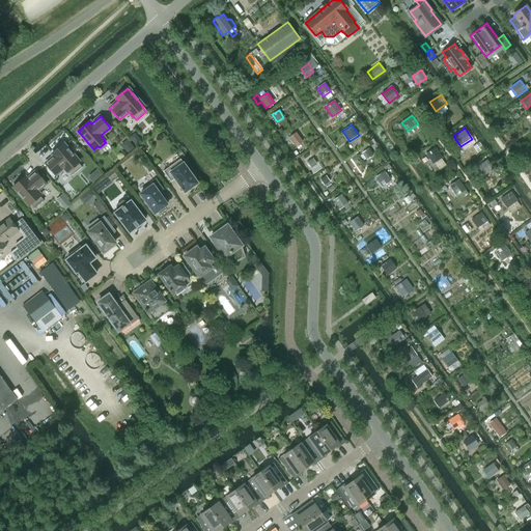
[(129,137),(136,146),(142,141),(135,133),(129,137)]
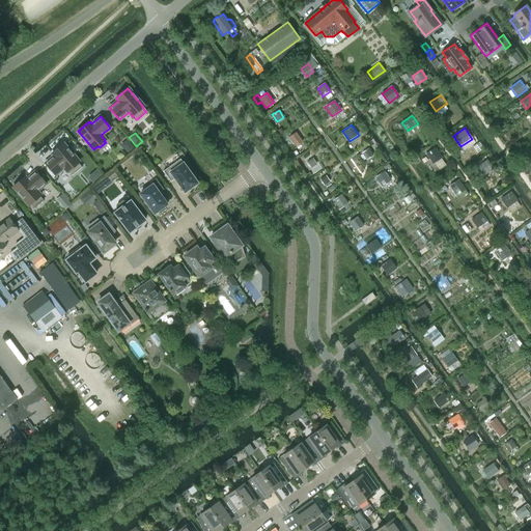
[(296,147),(303,141),(296,133),(288,138),(296,147)]
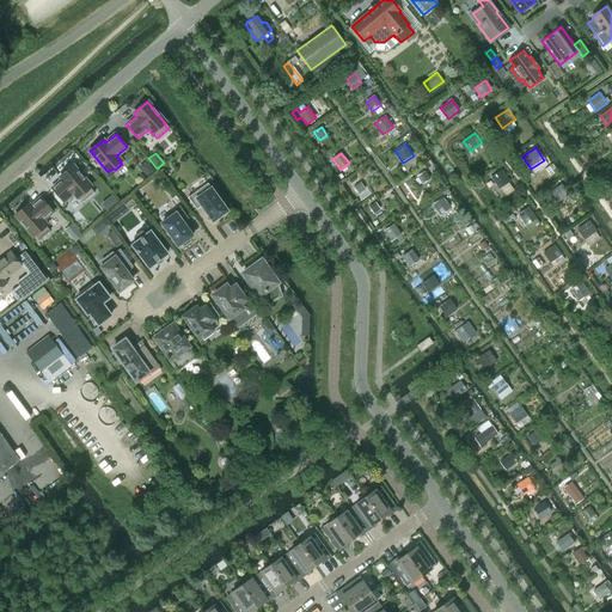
[(147,177),(154,170),(146,160),(139,166),(147,177)]
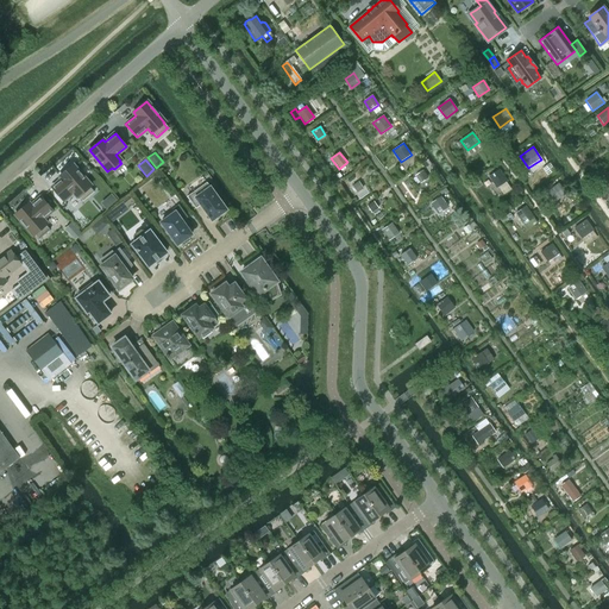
[(82,201),(94,192),(93,192),(89,187),(90,186),(71,164),(60,176),(62,179),(51,188),(63,201),(73,192),(77,198),(79,196),(82,201)]
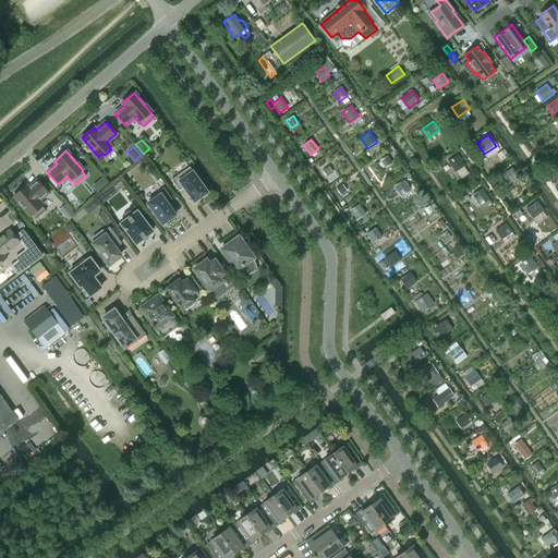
[(455,172),(464,166),(457,155),(447,161),(455,172)]
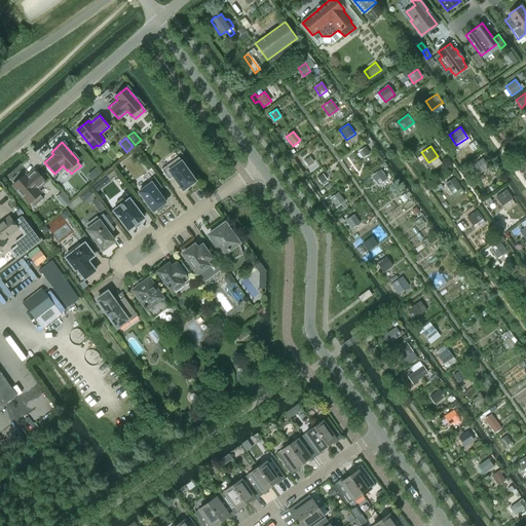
[(363,158),(370,154),(365,147),(359,151),(363,158)]
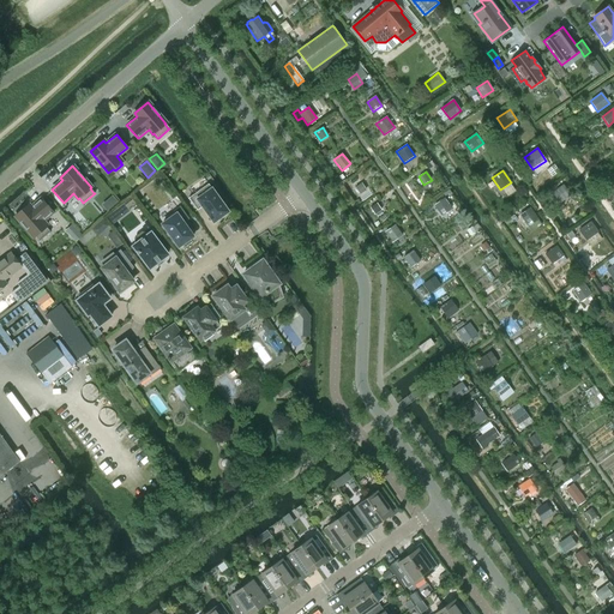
[(228,211),(209,184),(188,198),(197,210),(203,206),(214,222),(228,211)]
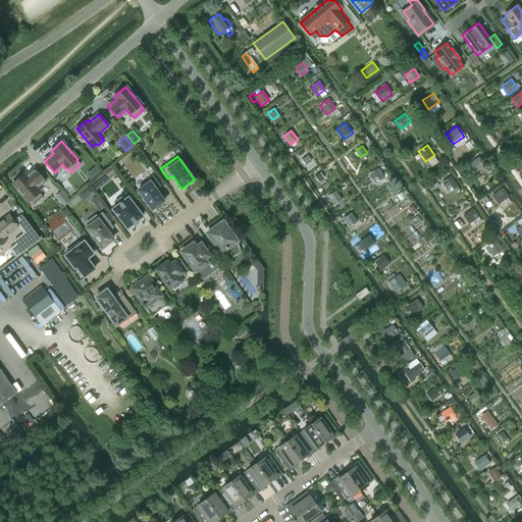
[(475,173),(485,166),(479,157),(468,164),(475,173)]
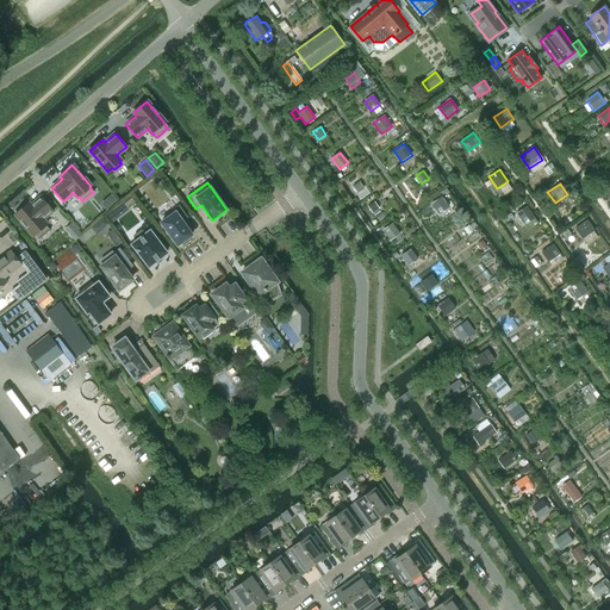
[(107,207),(118,199),(112,193),(103,201),(107,207)]
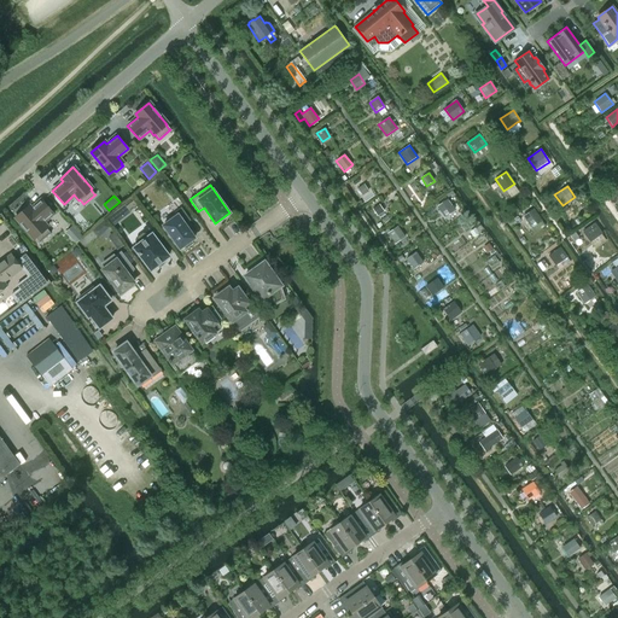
[(444,217),(455,210),(447,199),(437,207),(444,217)]
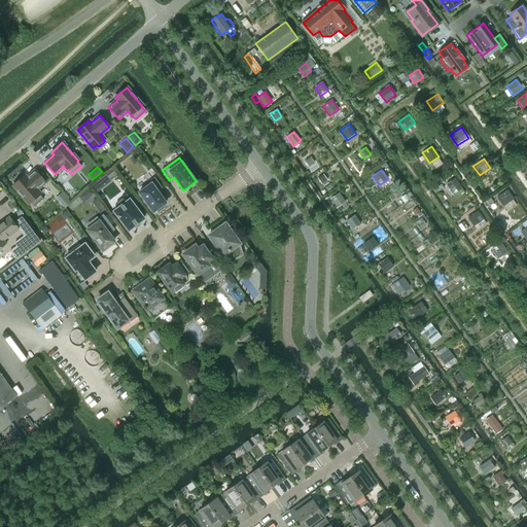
[(34,207),(43,199),(42,199),(39,195),(40,194),(36,189),(45,182),(35,171),(27,178),(24,175),(13,185),(29,204),(30,203),(33,207),(34,207)]
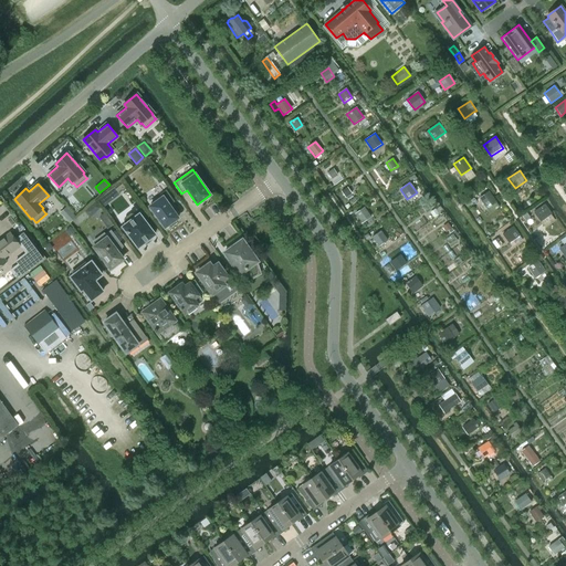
[(178,218),(169,205),(174,201),(166,190),(160,195),(163,197),(149,207),(165,228),(168,224),(170,228),(177,223),(175,220),(178,218)]
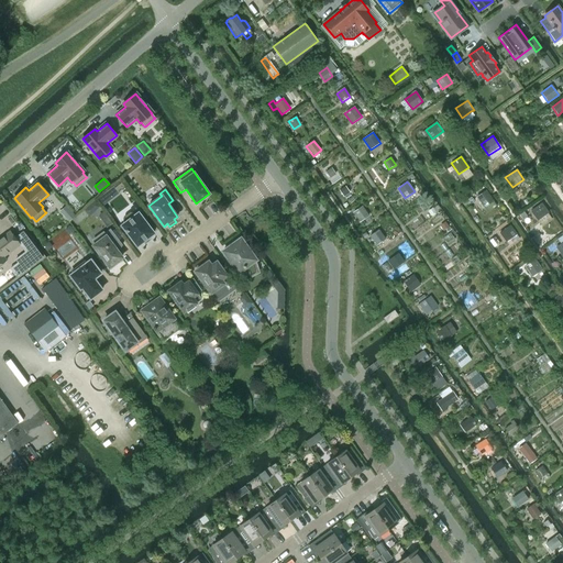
[(484,208),(494,201),(486,190),(476,197),(484,208)]
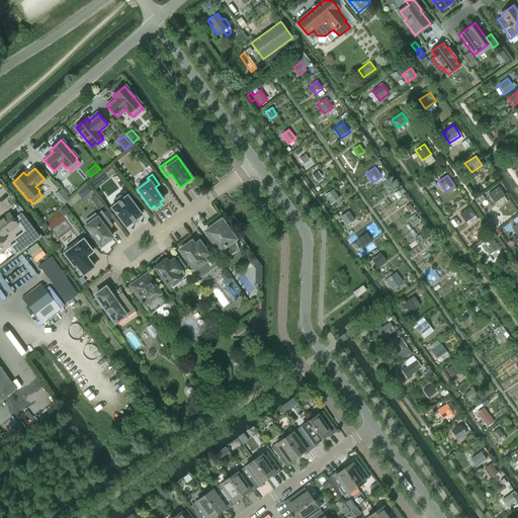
[(94,179),(90,182),(95,189),(99,185),(94,179)]
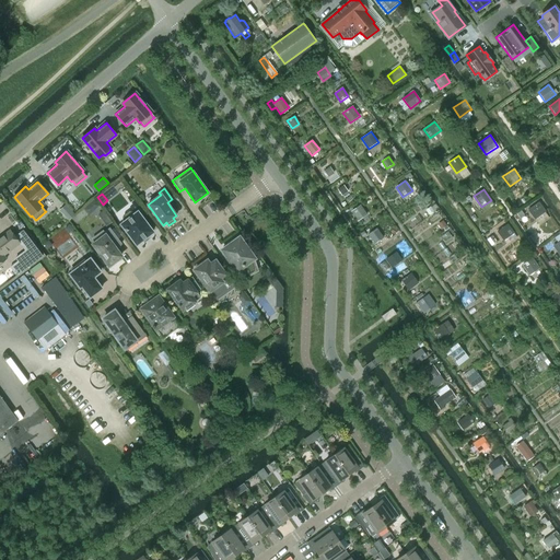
[(92,212),(98,206),(94,200),(83,209),(89,216),(92,212)]
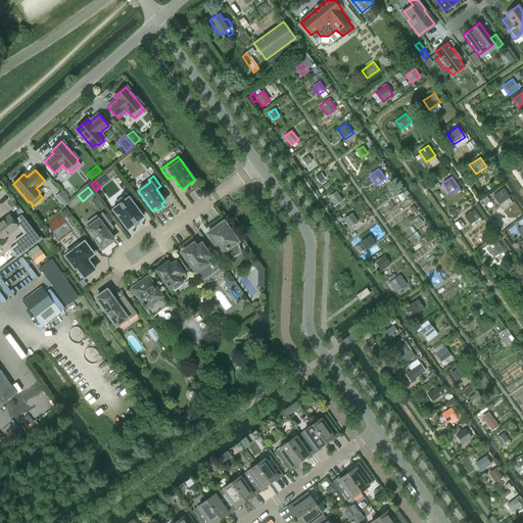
[(193,201),(202,196),(198,188),(189,193),(193,201)]
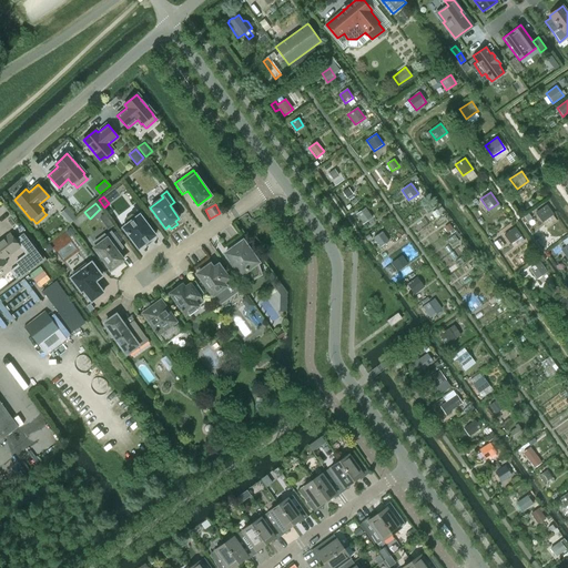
[(541,223),(554,215),(546,205),(535,213),(541,223)]
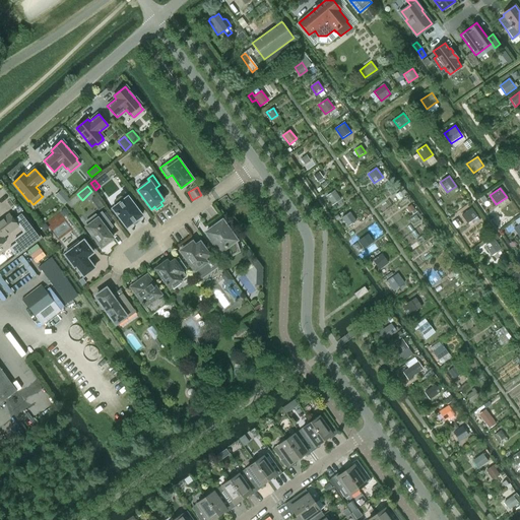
[(332,205),(340,200),(334,191),(326,197),(332,205)]
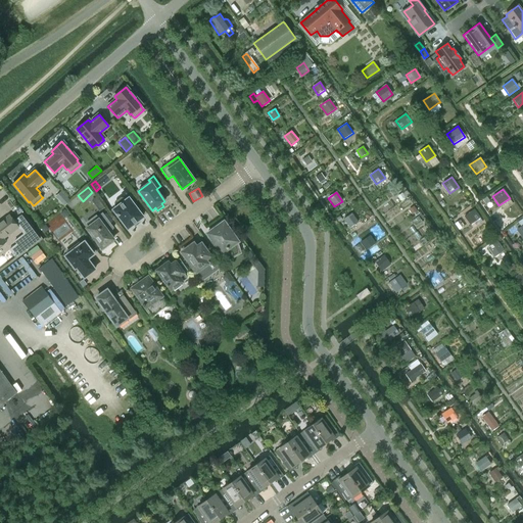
[(143,217),(132,201),(129,198),(126,200),(124,198),(121,198),(115,202),(114,205),(116,207),(113,209),(128,228),(143,217)]
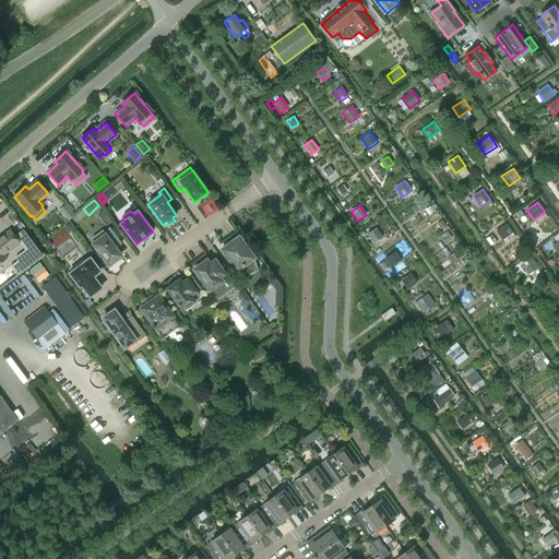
[(502,240),(513,234),(507,224),(496,232),(502,240)]
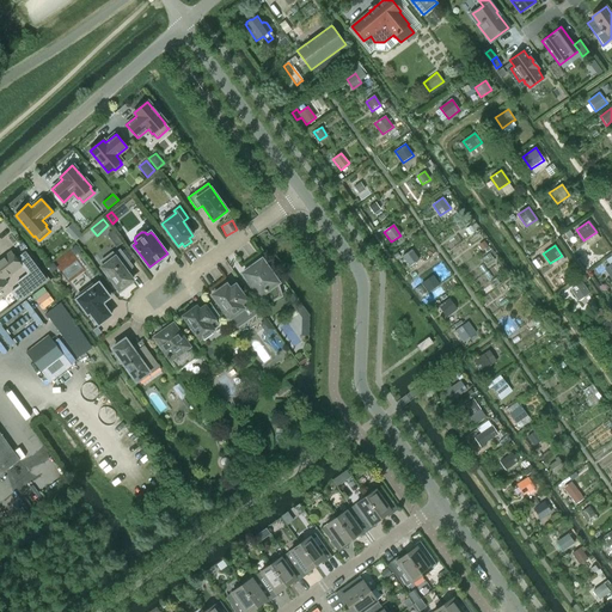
[(133,280),(123,268),(129,263),(120,250),(114,255),(112,254),(102,261),(104,264),(102,267),(118,289),(133,280)]
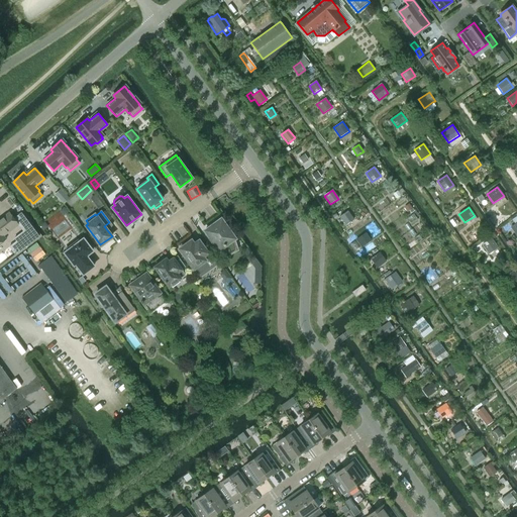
[(345,226),(353,220),(347,211),(339,217),(345,226)]
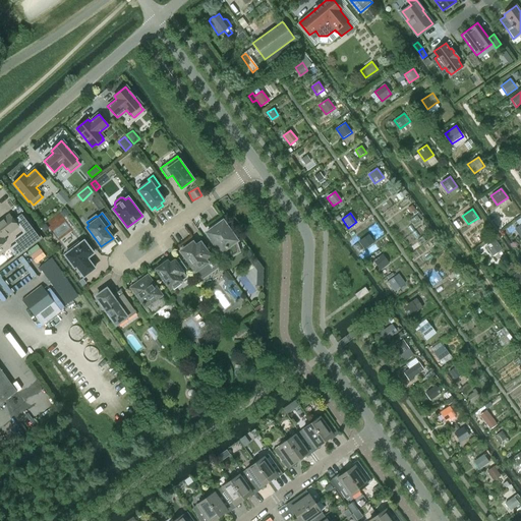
[(3,238),(18,226),(9,214),(0,220),(0,245),(6,241),(3,238)]
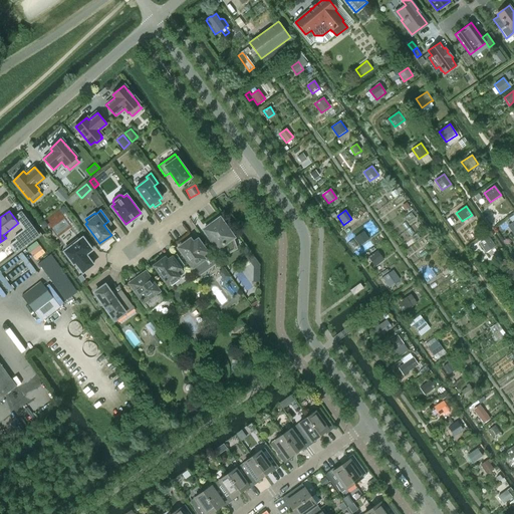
[(234,237),(220,218),(203,229),(217,249),(219,248),(222,251),(235,243),(233,238),(234,237)]
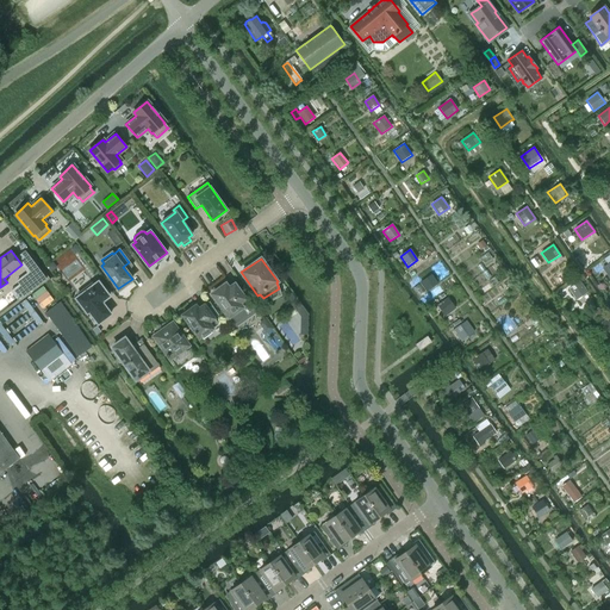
[(18,284),(10,291),(17,300),(45,279),(36,266),(27,272),(16,281),(18,284)]
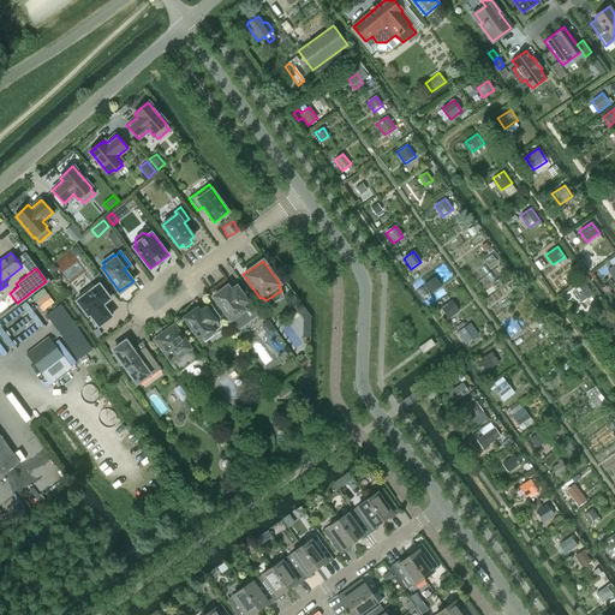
[(435,276),(424,285),(430,293),(441,286),(435,276)]
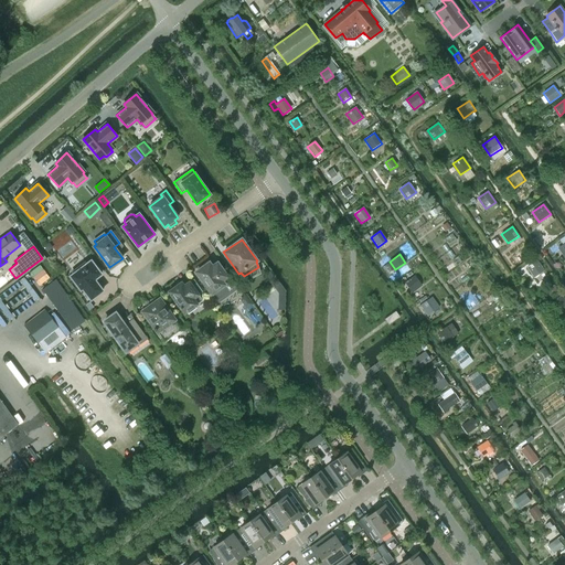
[(103,291),(94,279),(100,275),(91,262),(87,264),(85,260),(72,272),(74,274),(71,276),(81,289),(83,288),(91,299),(103,291)]
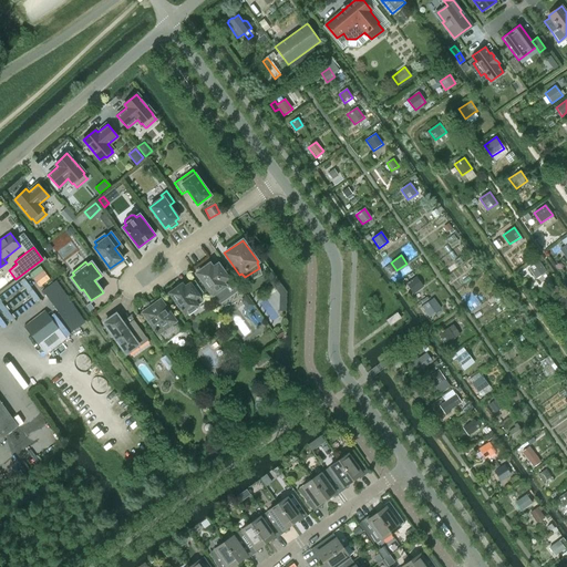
[(536,279),(546,271),(538,261),(528,268),(536,279)]
